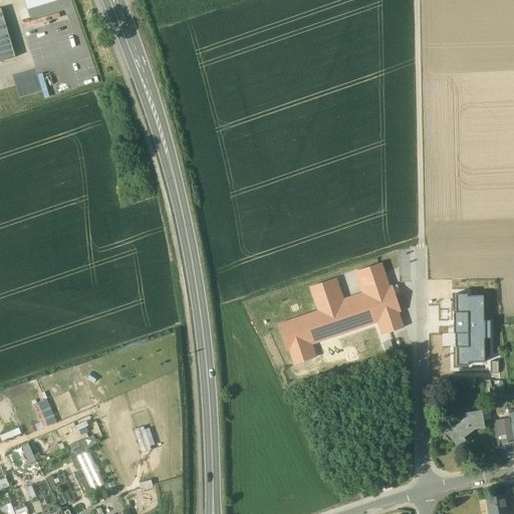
[(0,61),(15,57),(1,9),(0,8),(0,61)]
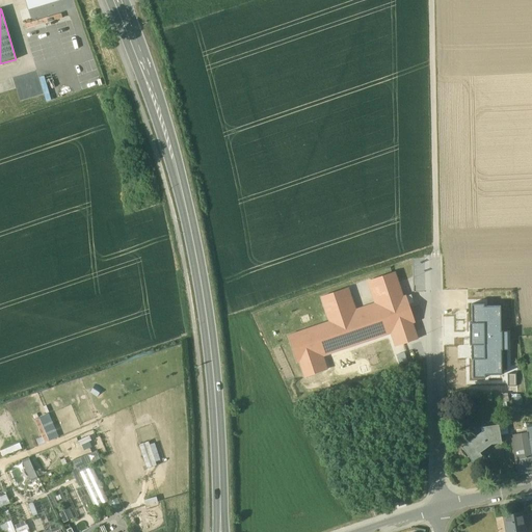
[(403,297),(395,272),(370,281),(378,306),(353,314),(345,290),(321,297),(329,322),(288,336),(297,363),(299,362),(304,377),(324,370),(319,355),(392,330),(397,346),(418,339),(413,323),(415,322),(406,296),(403,297)]
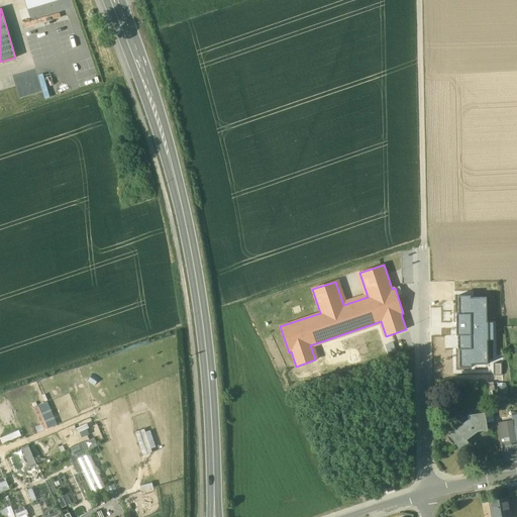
[(471,366),(488,365),(487,340),(496,340),(495,320),(487,320),(486,298),(471,298),(471,295),(457,296),(458,314),(455,314),(456,336),(457,336),(457,349),(458,349),(459,369),(472,368),(471,366)]
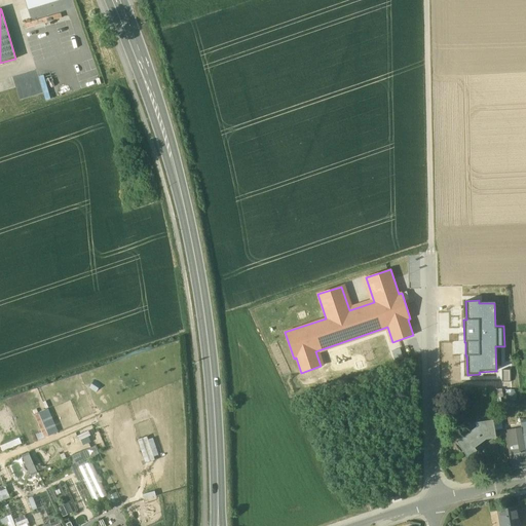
[(49,408),(35,414),(44,437),(59,431),(49,408)]
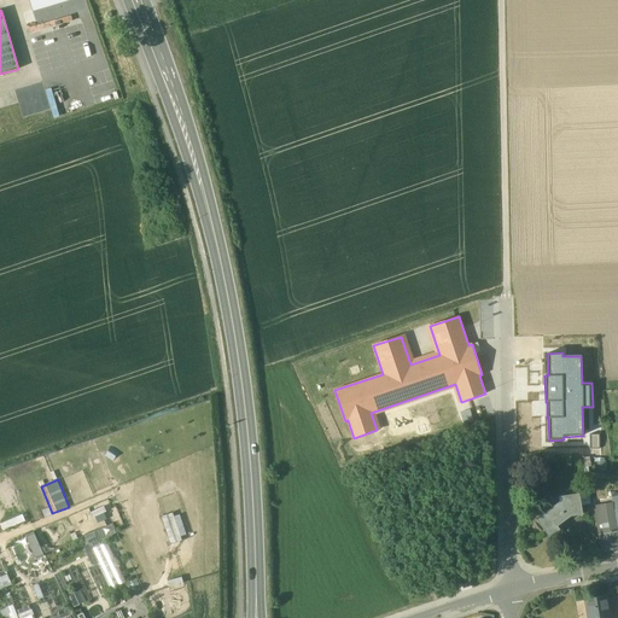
[(579,494),(559,496),(560,501),(536,519),(549,537),(560,530),(558,526),(571,516),(583,514),(579,494)]
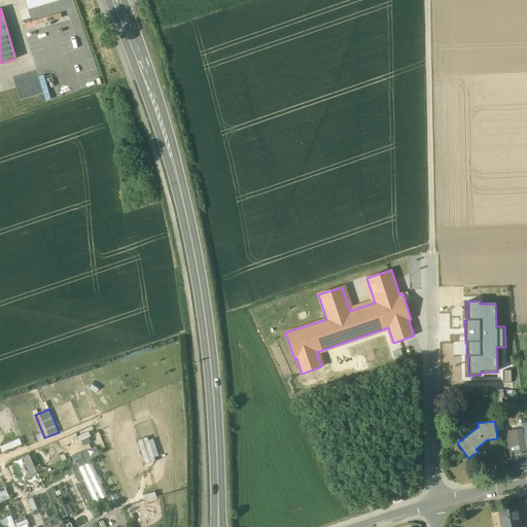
[(522,429),(508,431),(511,447),(514,469),(526,467),(526,450),(525,444),(524,436),(523,429),(522,429)]
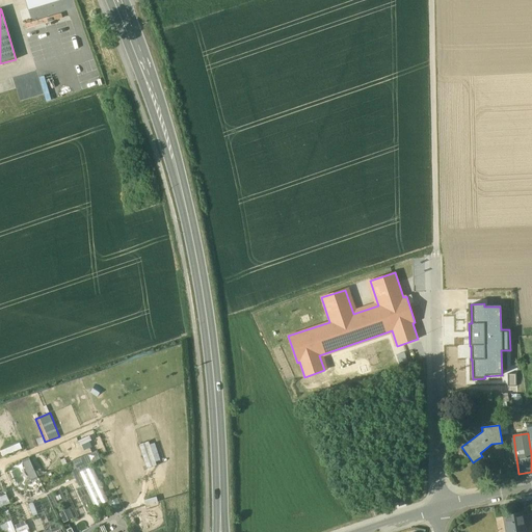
[(83,449),(92,446),(89,436),(79,440),(83,449)]
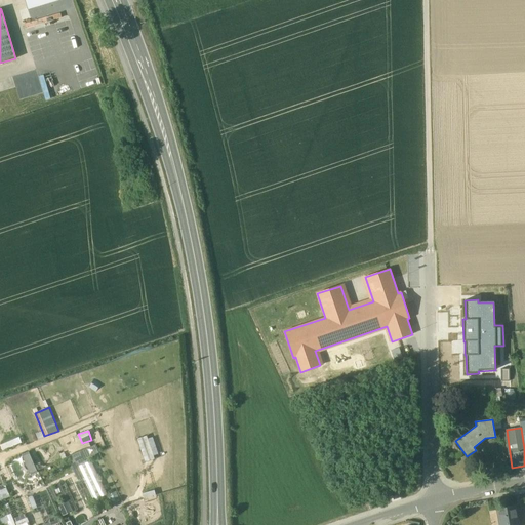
[(146,460),(159,455),(153,434),(138,439),(146,460)]
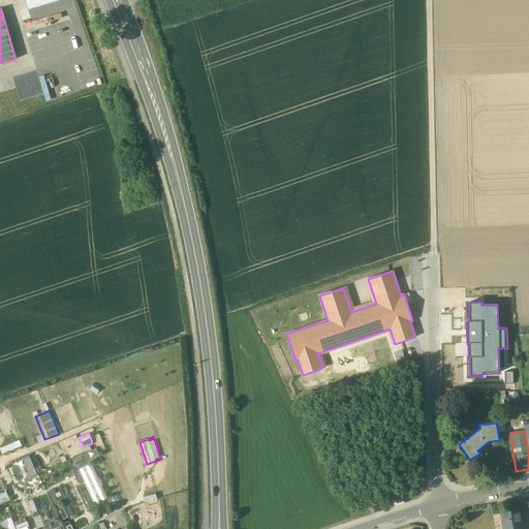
[(31,477),(38,474),(29,455),(22,458),(31,477)]
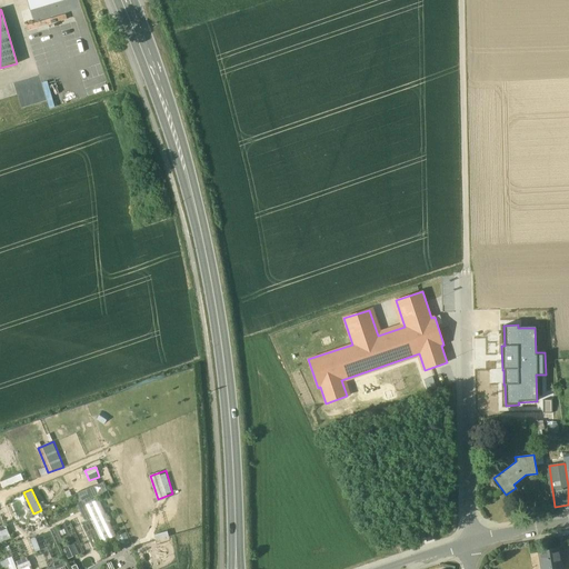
[(116,536),(99,499),(86,506),(102,541),(116,536)]
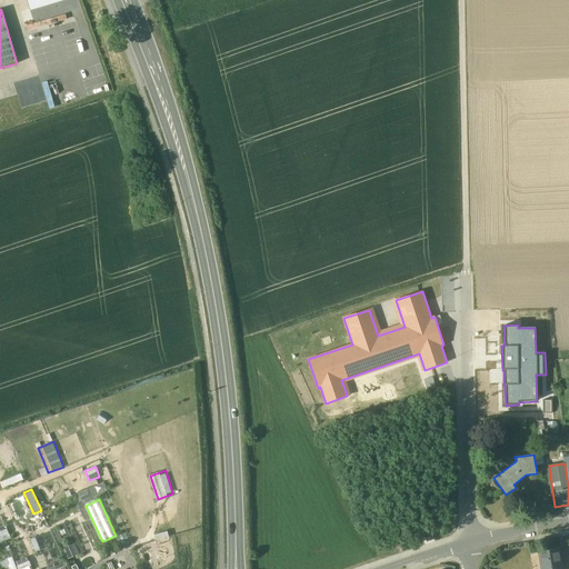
[(0,526),(0,541),(11,539),(7,525),(0,526)]
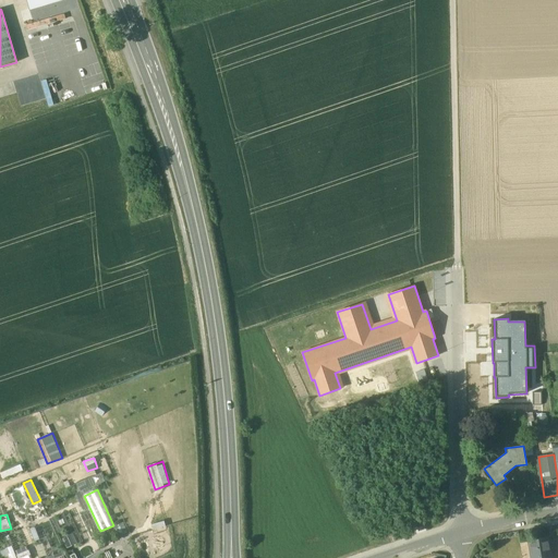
[(553,557),(549,536),(528,541),(530,557),(553,557)]
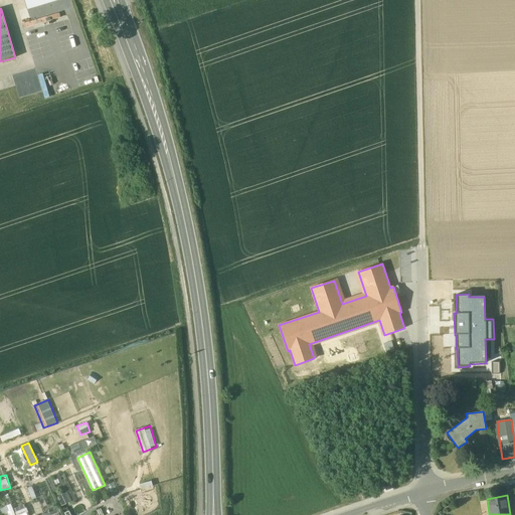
[(9,514),(15,514),(11,504),(6,506),(9,514)]
